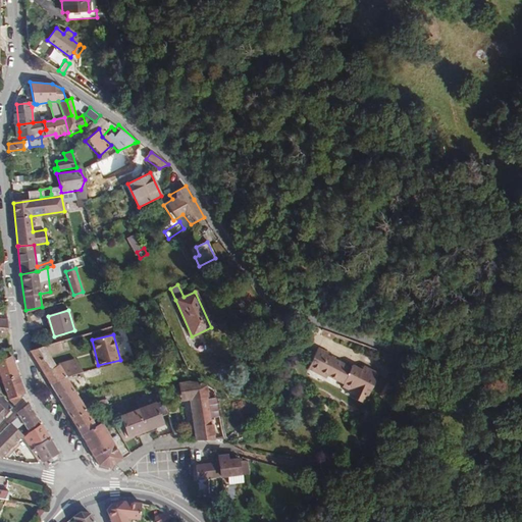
[(50,383),(66,378),(87,372),(82,363),(63,369),(59,363),(54,364),(44,346),(31,351),(50,383)]
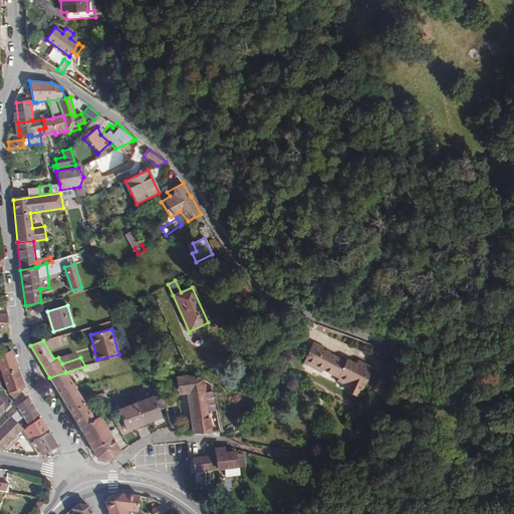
[(338,377),(362,390),(373,368),(358,360),(356,364),(346,359),(345,362),(322,350),(323,348),(313,342),(303,362),(313,367),(314,365),(322,369),(338,377)]
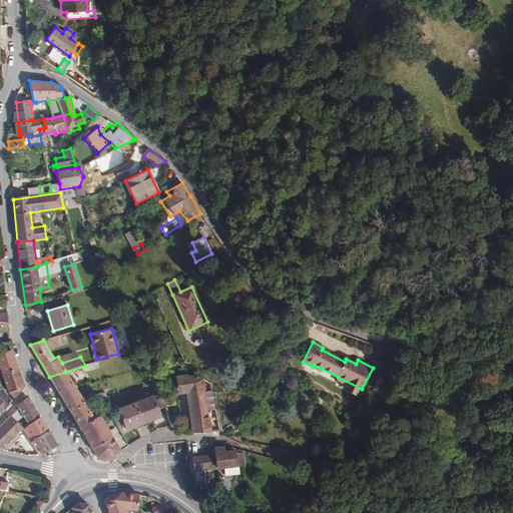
[(0,373),(1,375),(18,368),(9,350),(0,354),(0,373)]
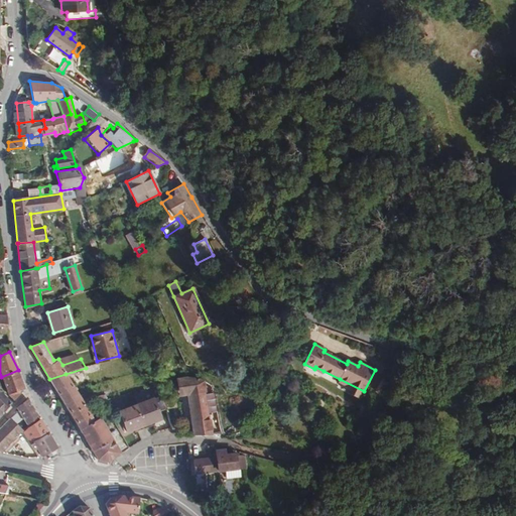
[(1,377),(9,395),(10,394),(14,400),(20,393),(19,391),(24,389),(18,370),(1,377)]
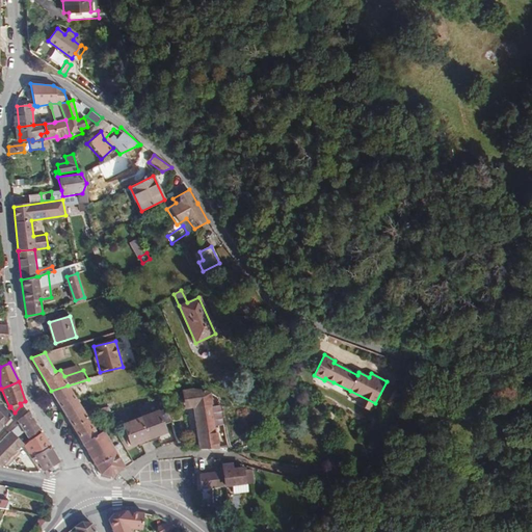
[(88,420),(68,386),(51,391),(59,405),(73,427),(88,420)]
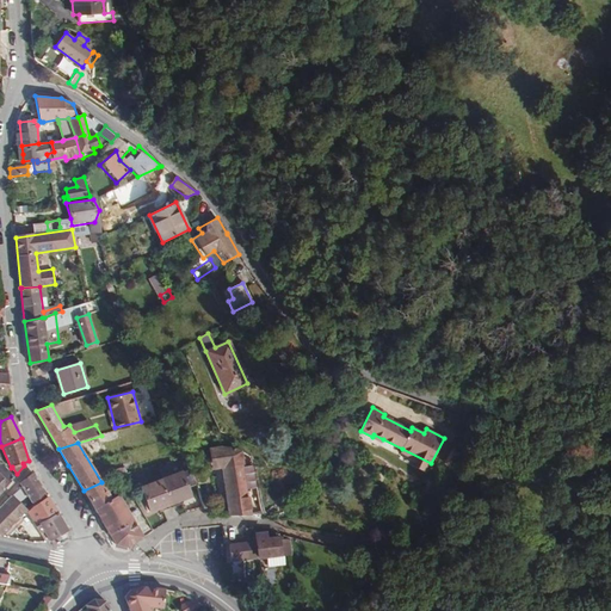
[(214,469),(223,467),(221,448),(210,449),(214,469)]
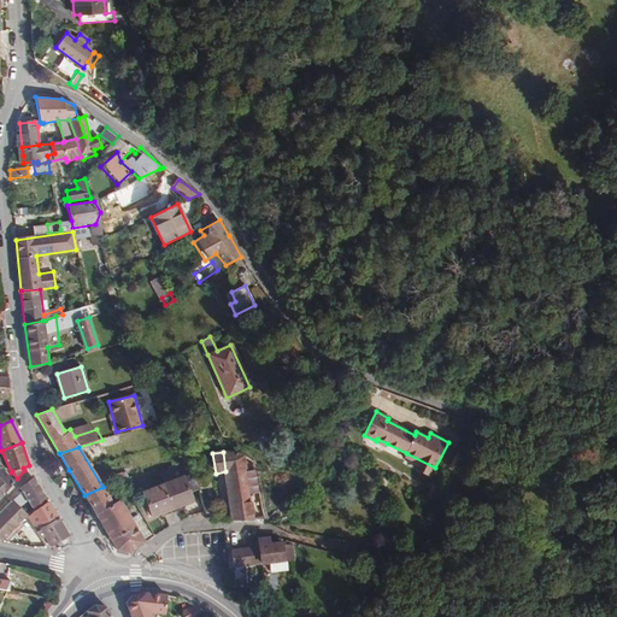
[(223,452),(225,471),(233,519),(266,519),(257,457),(223,452)]
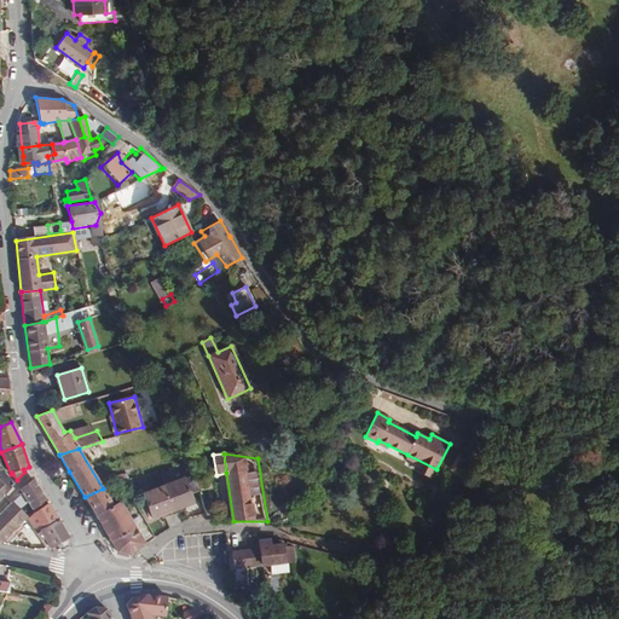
[(432,479),(437,469),(408,455),(406,457),(417,463),(414,469),(432,479)]
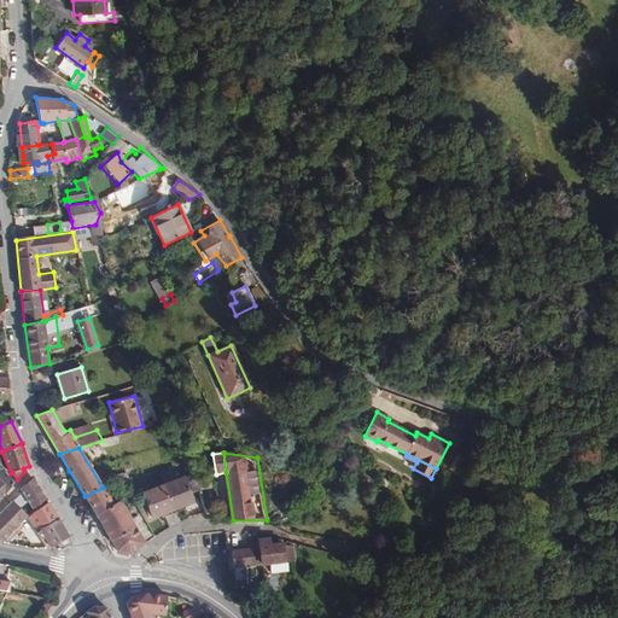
[(0,467),(0,464),(4,462),(0,458),(0,499),(4,495),(13,483),(0,467)]
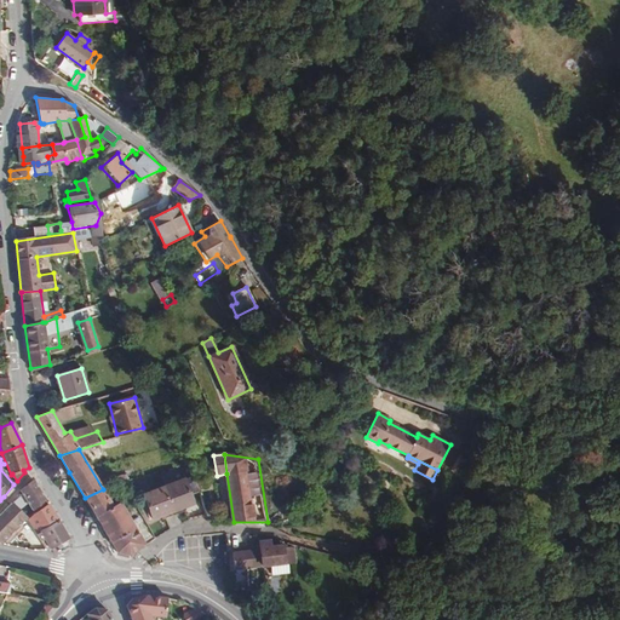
[(144,495),(153,520),(194,504),(191,495),(200,492),(194,477),(144,495)]
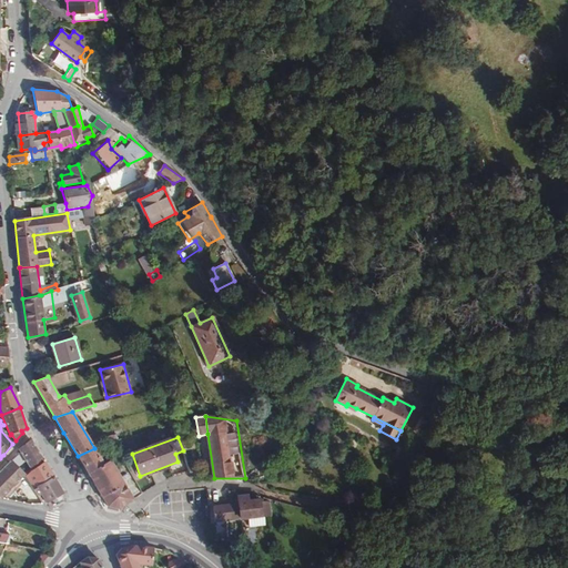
[(19,449),(21,453),(30,467),(42,458),(31,439),(19,449)]
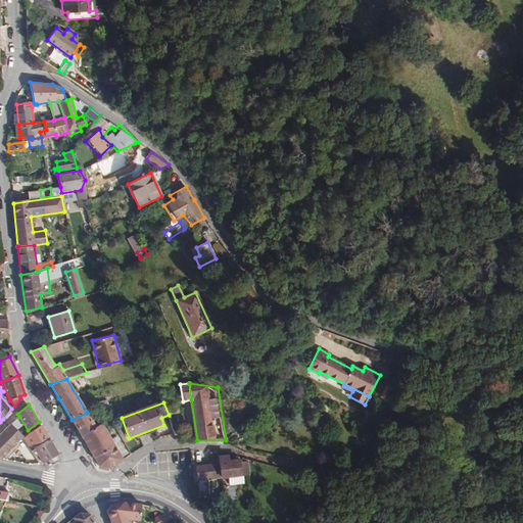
[(96,427),(87,413),(72,420),(81,435),(96,427)]
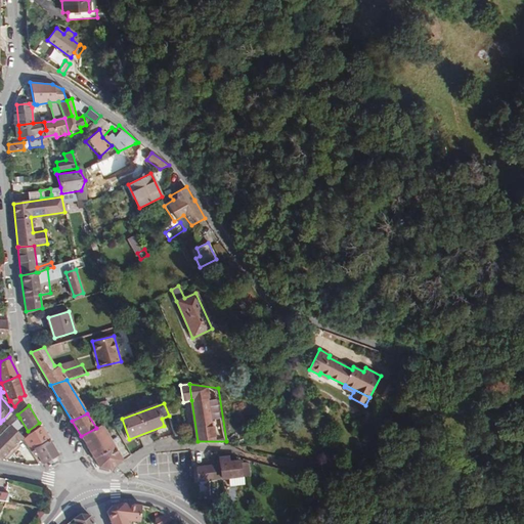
[(96,428),(81,436),(99,466),(110,469),(123,461),(104,429),(113,424),(111,420),(96,428)]
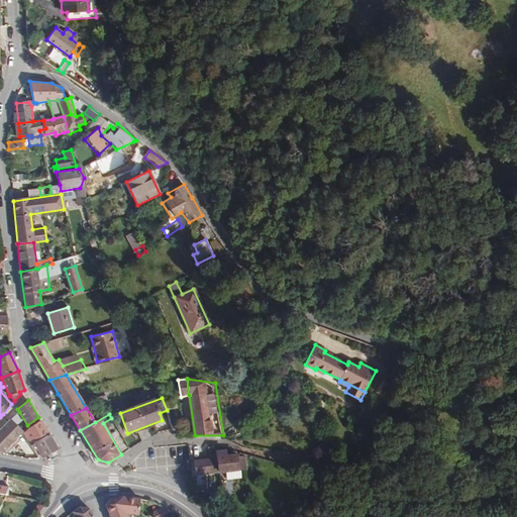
[(10,419),(0,429),(0,453),(0,454),(1,453),(21,432),(10,419)]
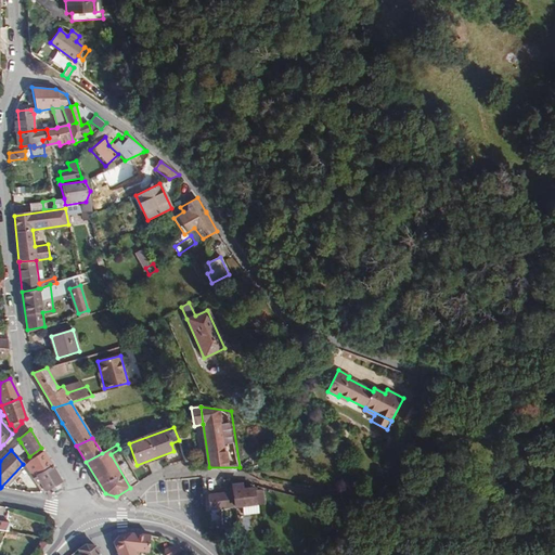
[(25,466),(33,477),(52,466),(43,452),(31,459),(25,466)]
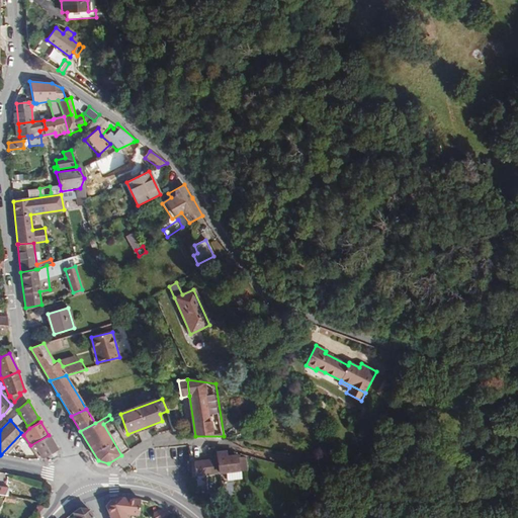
[(49,435),(30,445),(39,460),(58,450),(49,435)]
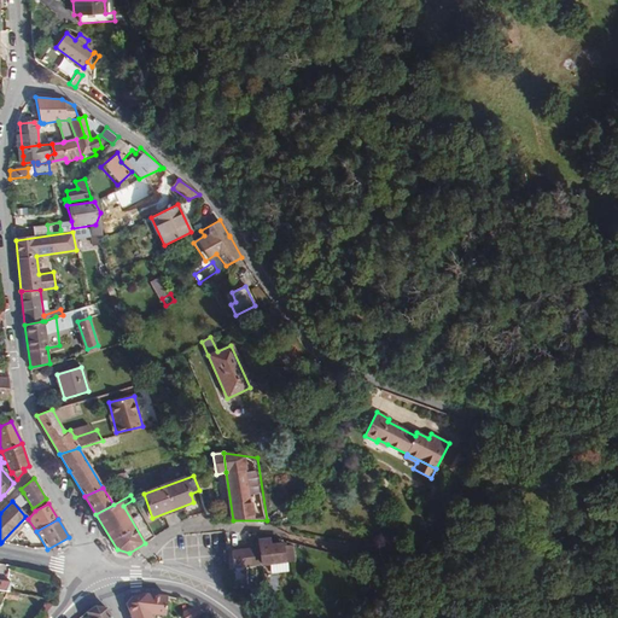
[(260,548),(261,565),(293,560),(292,546),(289,546),(283,546),(281,541),(269,541),(269,540),(258,541),(260,548)]
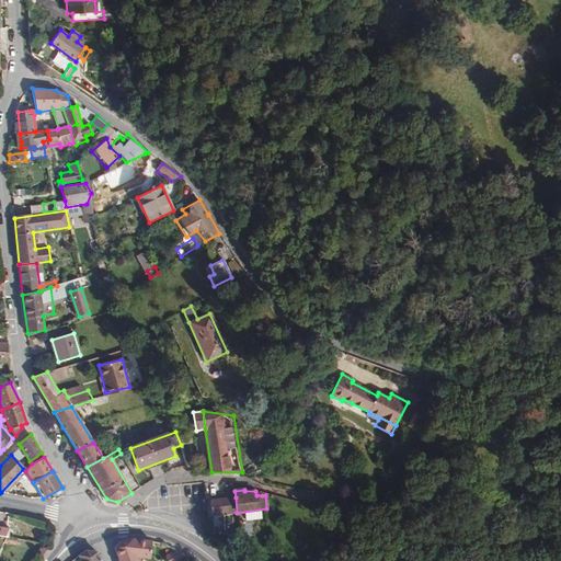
[(237,513),(236,497),(210,500),(212,515),(237,513)]
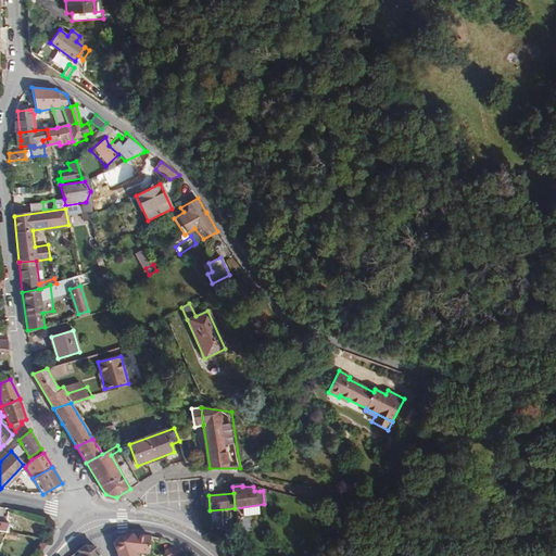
[(146,554),(147,536),(112,535),(105,545),(111,555),(135,555),(134,554),(146,554)]
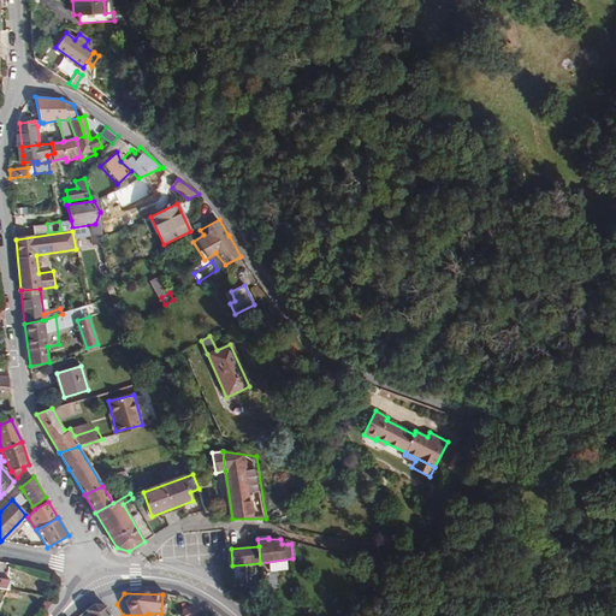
[(51,598),(42,608),(46,609),(54,599),(51,598)]
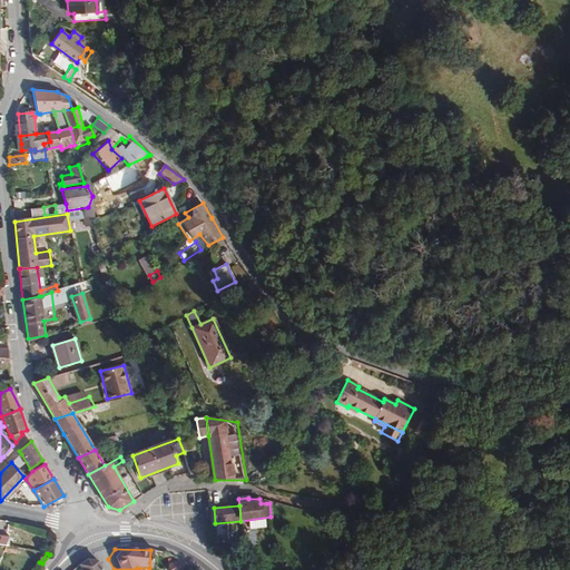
[(75,569),(101,569),(98,561),(88,559),(75,569)]
